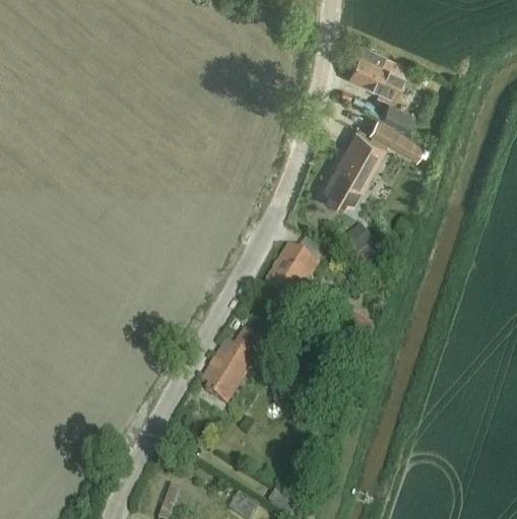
[(389,105),(404,71),(381,60),(382,57),(361,48),(348,75),(356,78),(352,84),(379,96),(378,100),(389,105)]
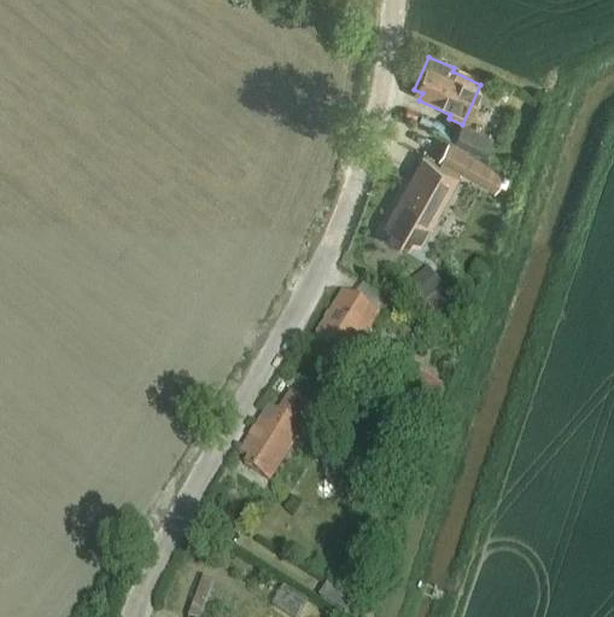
[(480,157),(490,138),(458,123),(454,133),(449,143),(480,157)]
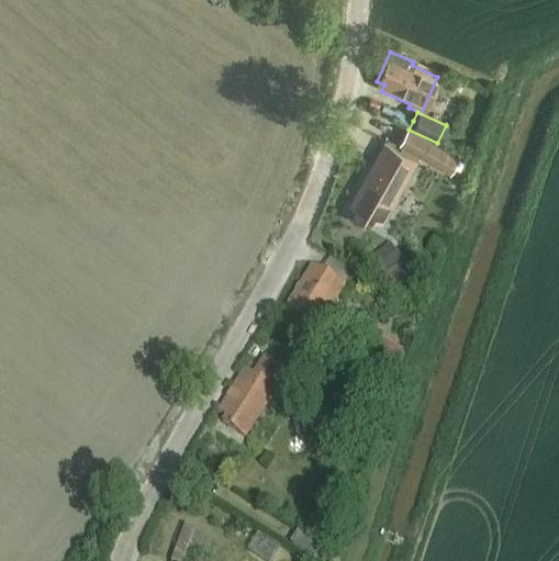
[(397,145),(447,174),(456,158),(405,128),(400,138),(397,145)]
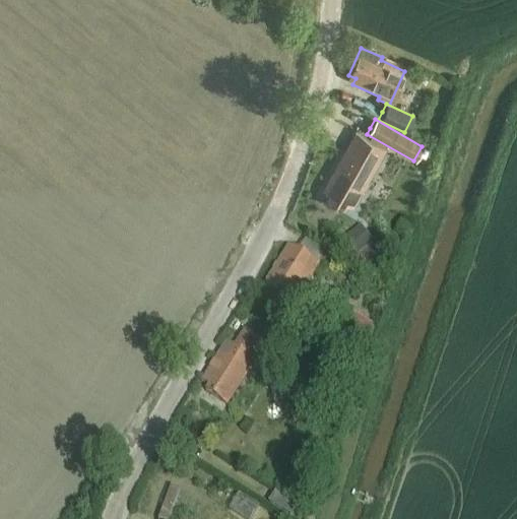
[(349,207),(382,149),(353,134),(322,193),(327,196),(324,202),(339,210),(343,204),(349,207)]
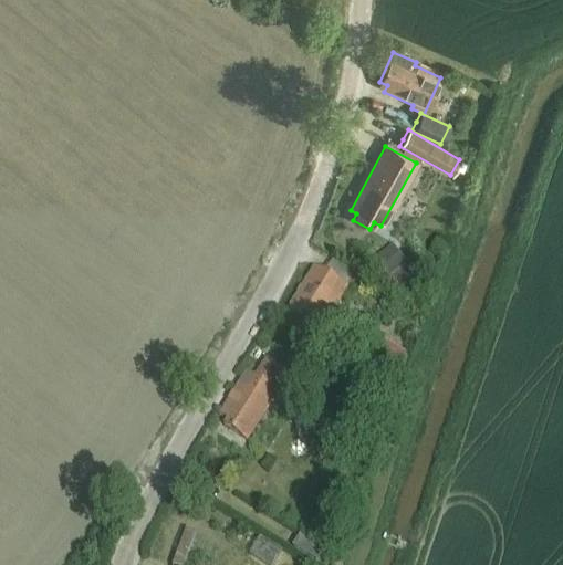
[(388,249),(368,264),(383,283),(388,279),(404,299),(417,289),(425,283),(409,263),(404,268),(388,249)]
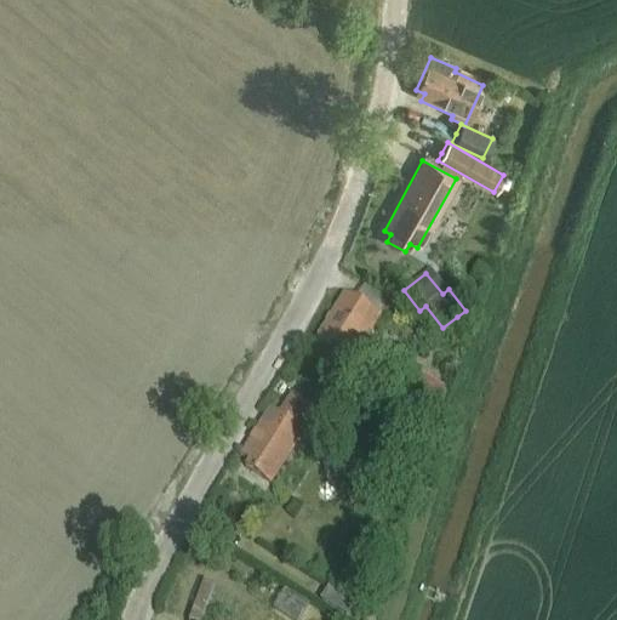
[(323,326),(316,337),(323,342),(318,352),(347,369),(376,319),(347,302),(340,299),(330,316),(326,317),(321,323),(323,326)]
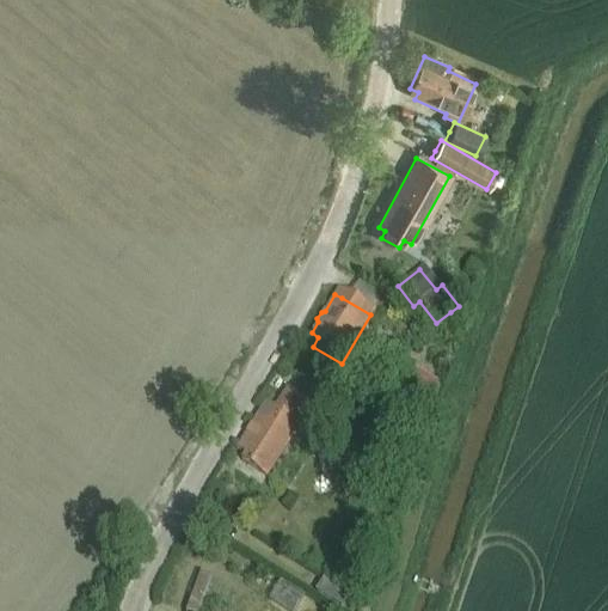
[(288,421),(299,403),(282,392),(270,410),(288,421)]
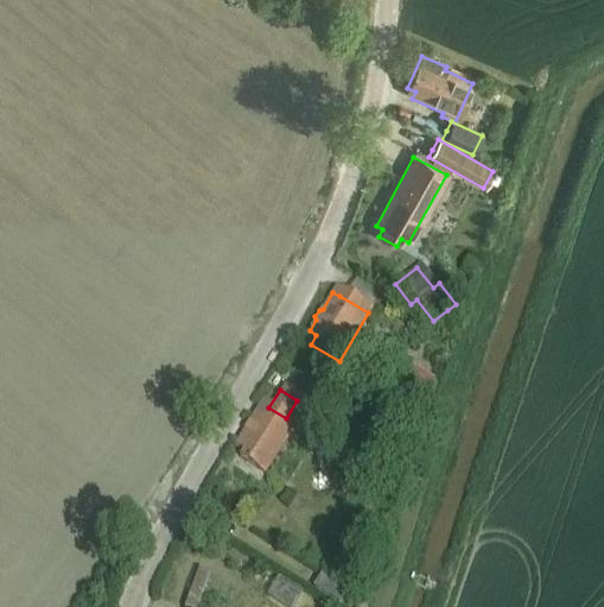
[(328,398),(318,412),(331,421),(341,406),(328,398)]
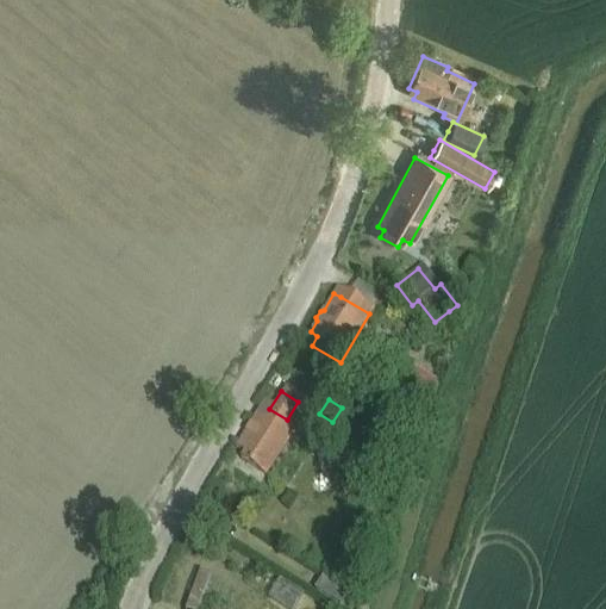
[(287,420),(269,409),(260,403),(231,449),(241,455),(236,461),(262,478),(295,424),(287,420)]
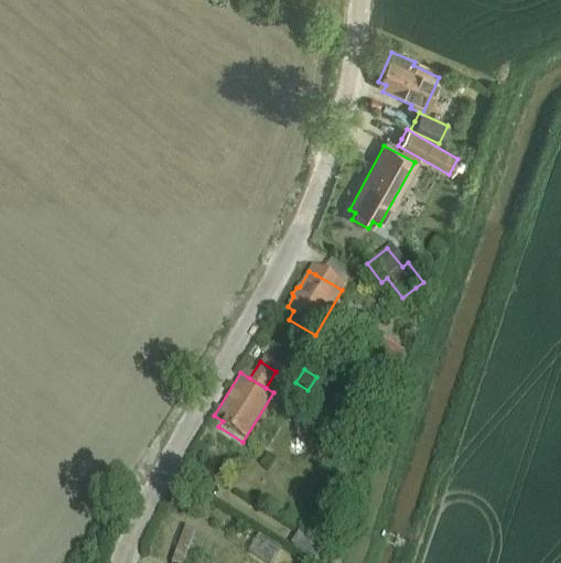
[(312,413),(305,423),(317,431),(324,421),(312,413)]
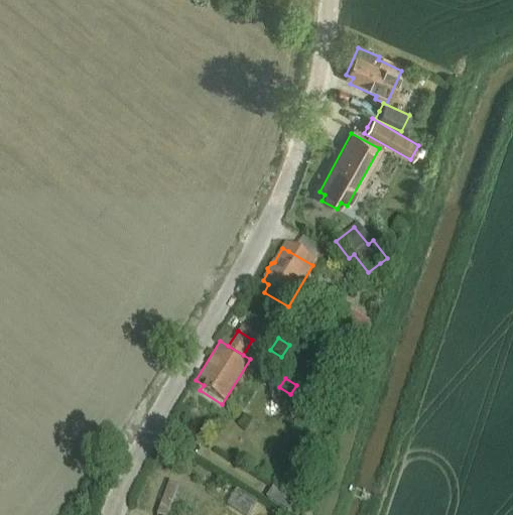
[(117,444),(112,456),(119,459),(124,447),(117,444)]
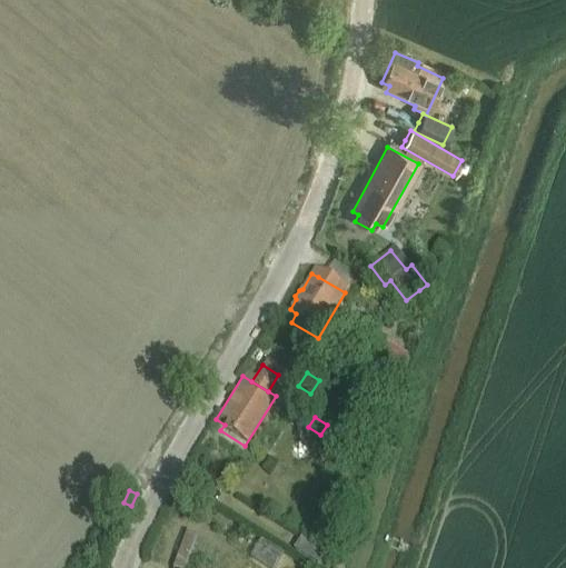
[(182,567),(197,537),(185,531),(170,566),(174,567),(182,567)]
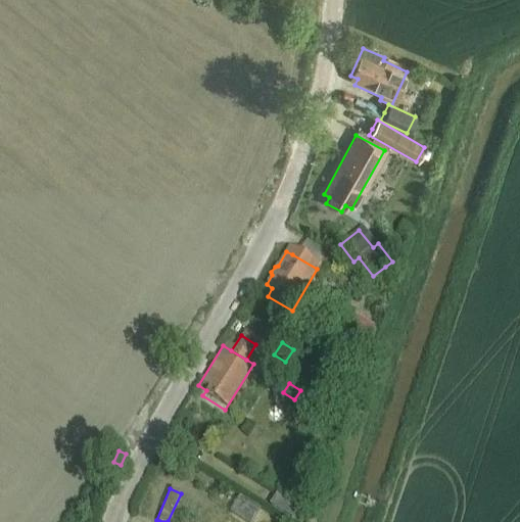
[(273,494),(267,507),(293,520),(299,508),(273,494)]
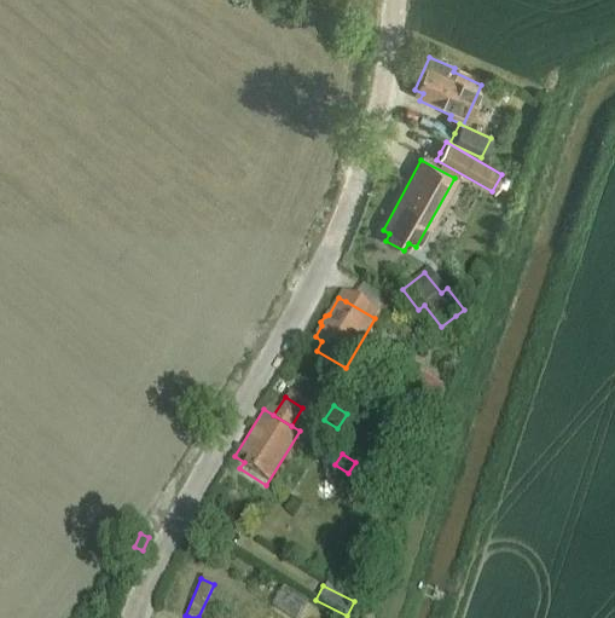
[(280,590),(270,608),(285,617),(296,617),(305,605),(280,590)]
